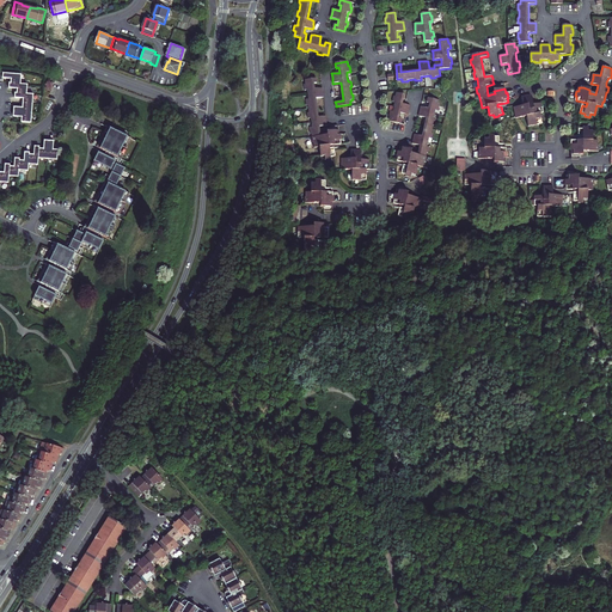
[(28,85),(22,84),(22,75),(4,74),(4,72),(0,71),(0,80),(1,80),(4,80),(4,78),(12,79),(11,84),(10,84),(10,85),(10,89),(18,89),(17,93),(16,93),(16,96),(16,98),(24,98),(23,108),(14,108),(14,110),(13,115),(13,116),(22,117),(22,122),(31,123),(34,95),(28,95),(28,85)]
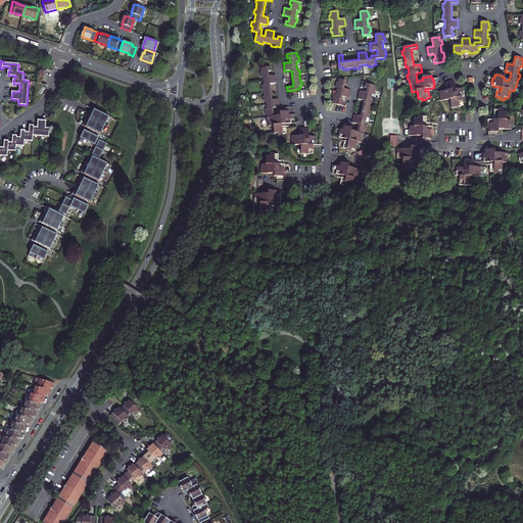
[(277,115),(275,116),(274,107),(280,107),(280,104),(279,101),(279,99),(273,100),(271,84),(277,83),(277,81),(276,78),(276,76),(270,77),(269,72),(271,70),(271,67),(260,68),(262,72),(259,73),(260,78),(263,77),(264,85),(262,85),(263,90),(264,90),(265,93),(265,96),(263,96),(264,101),(267,101),(267,108),(265,108),(266,113),(267,113),(268,122),(269,122),(269,126),(274,126),(275,134),(278,133),(279,136),(283,135),(282,132),(282,127),(282,125),(287,124),(290,124),(290,120),(292,120),(291,114),(290,114),(289,108),(286,108),(282,108),(282,112),(280,112),(280,115),(277,115)]
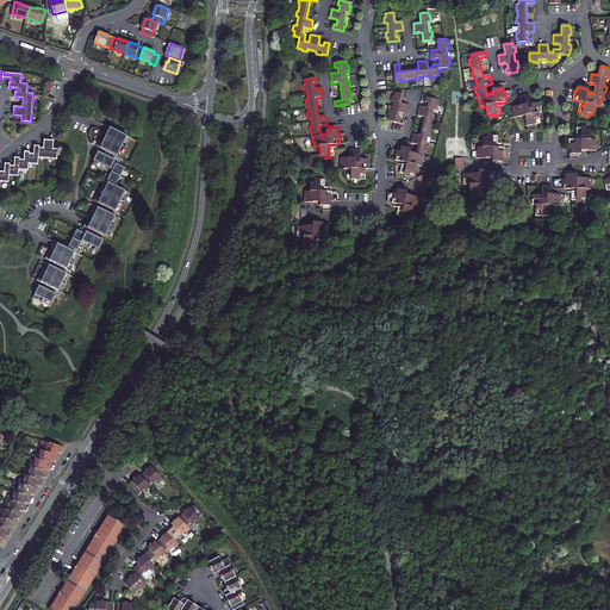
[(394,101),(393,106),(392,111),(390,111),(388,116),(390,117),(388,120),(399,123),(400,118),(398,118),(399,112),(406,114),(408,112),(409,107),(409,105),(402,104),(404,94),(396,92),(394,97),(393,95),(392,101),(394,101)]
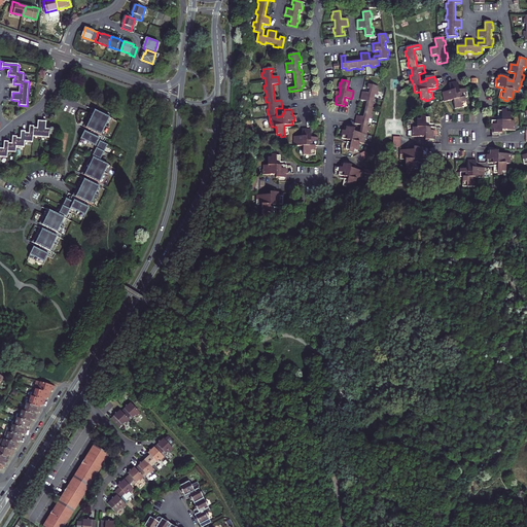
[(455,109),(467,106),(466,104),(466,103),(465,98),(467,97),(467,96),(466,90),(464,90),(459,91),(458,84),(457,82),(450,83),(451,91),(448,92),(443,93),(445,102),(454,100),(455,109)]
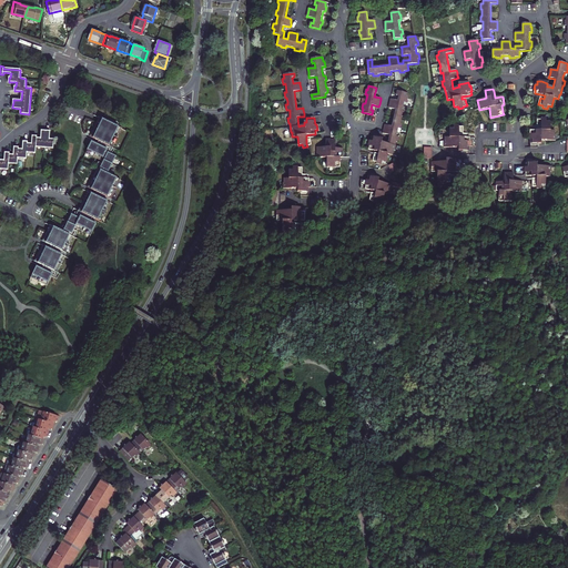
[(389,135),(387,143),(385,143),(382,142),(382,139),(379,138),(381,134),(376,133),(373,133),(371,141),(369,140),(368,145),(369,146),(369,148),(368,150),(375,151),(379,152),(378,154),(375,154),(374,156),(373,161),(376,162),(376,163),(381,164),(382,162),(386,162),(387,154),(393,155),(394,151),(395,151),(397,142),(398,142),(399,138),(397,137),(398,129),(402,129),(403,123),(402,123),(403,117),(404,117),(406,111),(403,111),(404,102),(407,103),(408,98),(406,98),(407,93),(397,91),(396,95),(398,95),(397,101),(391,99),(391,101),(389,105),(388,108),(396,109),(392,127),(385,124),(384,127),(383,131),(383,133),(389,135)]
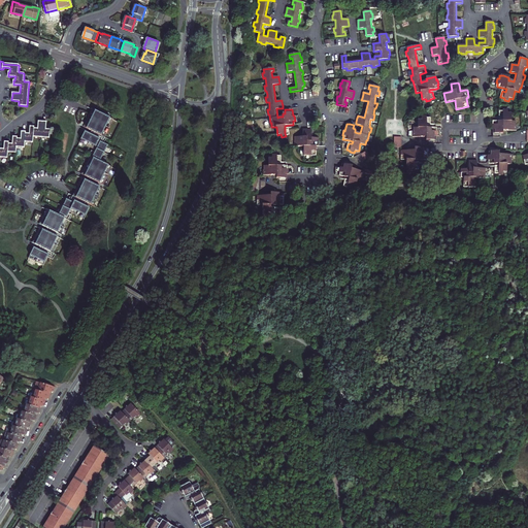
[(105,137),(113,120),(93,109),(84,127),(105,137)]
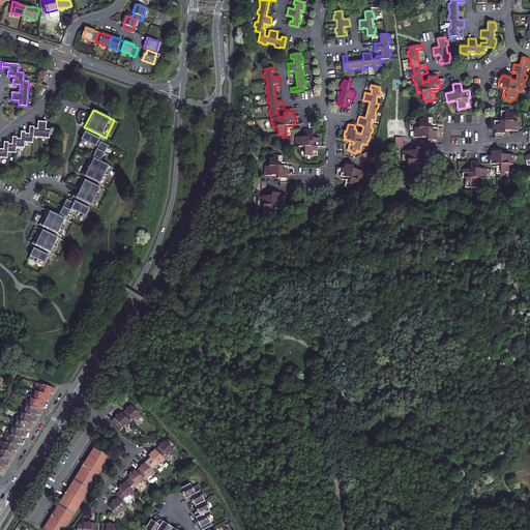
[(505,112),(502,112),(501,112),(501,115),(501,119),(505,119),(505,122),(500,122),(495,121),(495,123),(495,125),(494,125),(494,130),(495,130),(495,139),(502,139),(505,138),(505,131),(508,130),(514,130),(519,130),(519,126),(518,126),(518,122),(513,122),(513,114),(509,114),(509,111),(505,111),(505,112)]
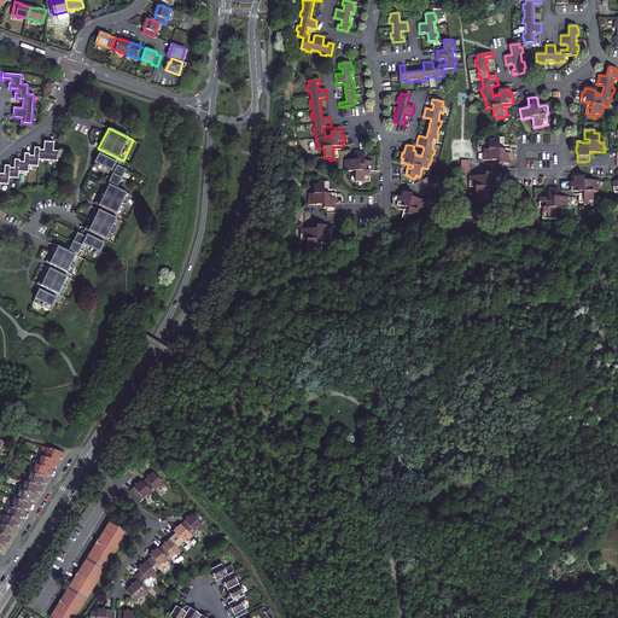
[(499,161),(499,164),(505,164),(511,164),(511,159),(512,159),(512,155),(511,153),(511,151),(511,150),(502,150),(500,150),(500,147),(503,147),(503,141),(503,139),(500,139),(500,136),(494,136),(494,140),(490,140),(489,150),(484,150),(484,155),(483,155),(483,161),(491,161),(499,161)]
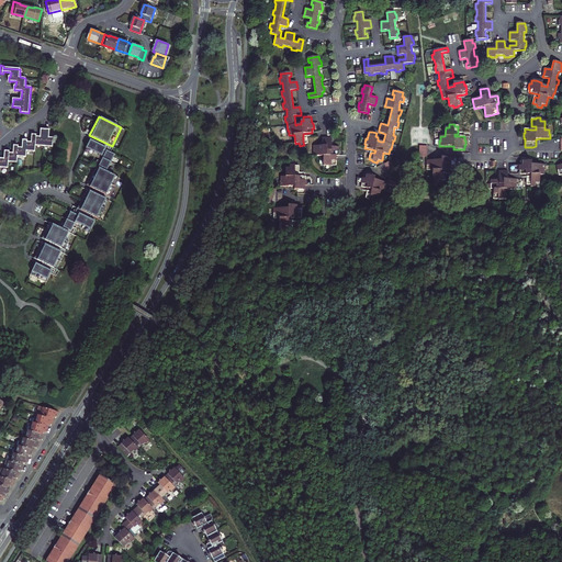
[(35,152),(35,146),(44,146),(53,147),(54,138),(48,137),(49,130),(47,130),(44,130),(41,130),(41,137),(36,136),(36,135),(34,135),(32,135),(31,143),(27,142),(27,141),(25,141),(23,139),(22,148),(19,147),(19,146),(17,146),(14,146),(13,154),(10,153),(9,152),(7,150),(4,150),(4,159),(0,158),(0,167),(8,168),(9,161),(17,163),(18,156),(25,157),(26,150),(35,152)]
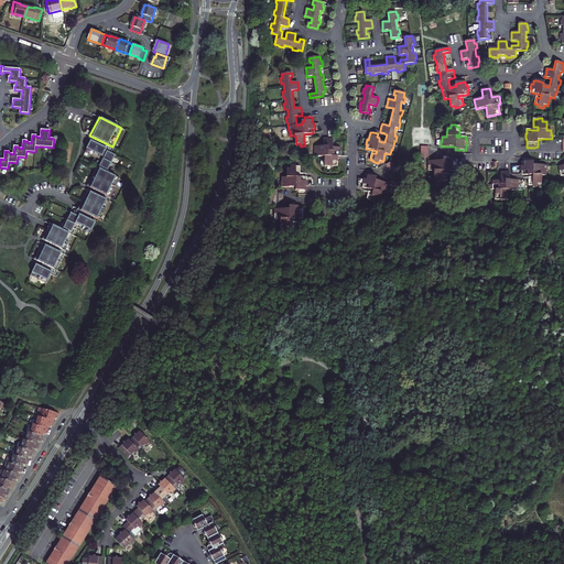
[(333,139),(324,139),(324,147),(320,147),(315,147),(315,156),(325,156),(325,165),(337,165),(337,163),(337,161),(338,161),(338,159),(338,156),(340,156),(340,148),(336,148),(333,148),(333,141),(333,139)]
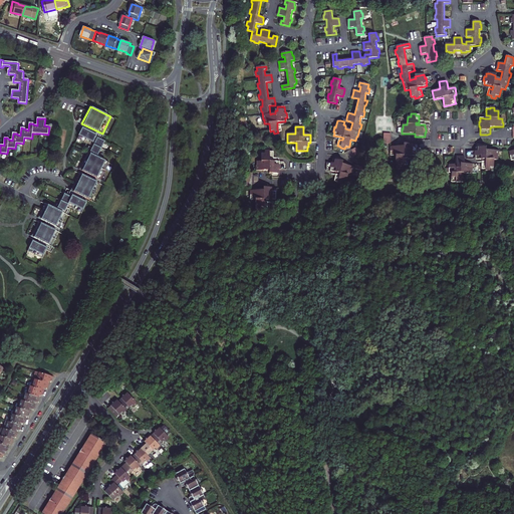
[(79,136),(93,143),(97,136),(83,129),(79,136)]
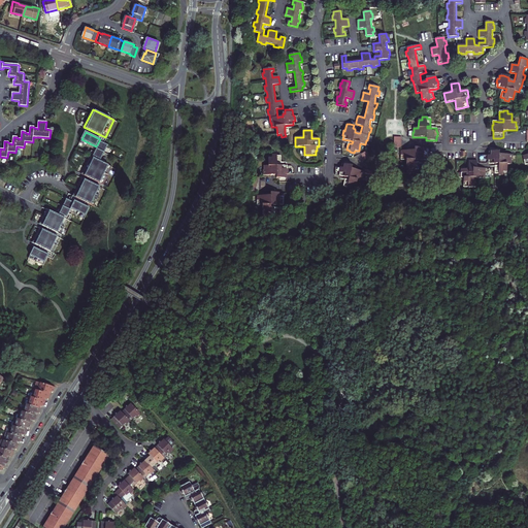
[(101,160),(108,145),(100,141),(93,156),(101,160)]
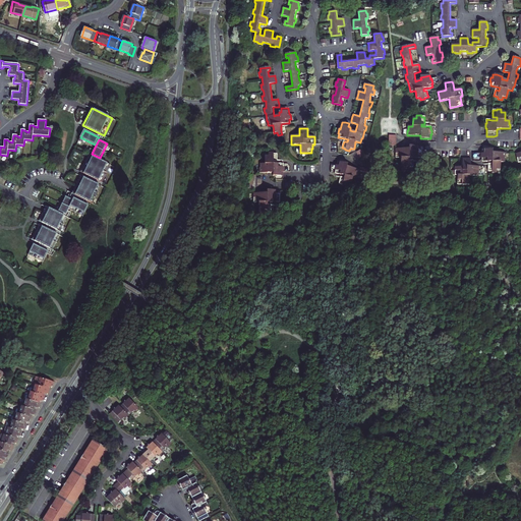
[(399,149),(396,149),(396,158),(401,158),(401,169),(409,169),(409,168),(412,168),(413,164),(413,161),(409,161),(409,158),(412,158),(419,158),(421,158),(421,150),(419,150),(419,147),(412,146),(410,146),(410,149),(405,149),(399,149)]
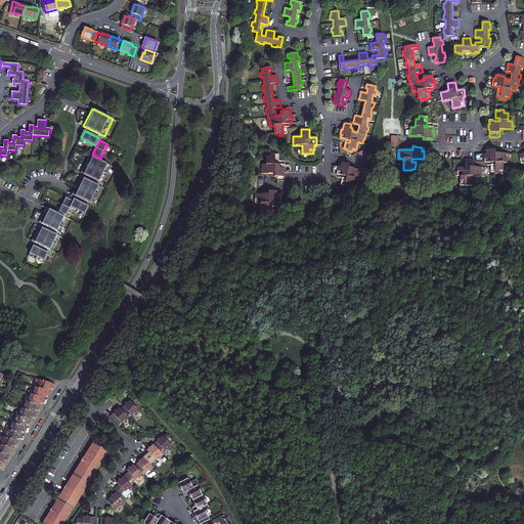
[(488,146),(485,146),(485,155),(484,155),(484,159),(485,159),(485,161),(485,163),(491,163),(495,163),(495,165),(491,165),(491,170),(491,172),(494,172),(495,174),(499,174),(499,171),(503,171),(504,163),(508,163),(508,159),(509,159),(509,155),(509,154),(503,154),(495,154),(495,150),(493,150),(493,146),(492,146),(488,146)]
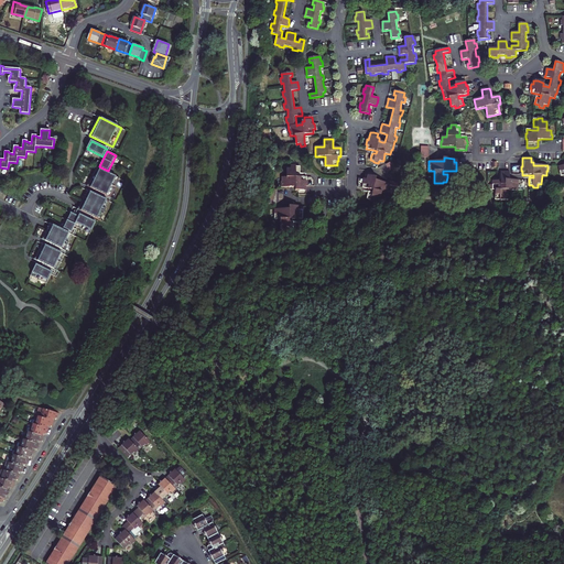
[(390,171),(391,170),(397,167),(393,162),(387,164),(390,171)]
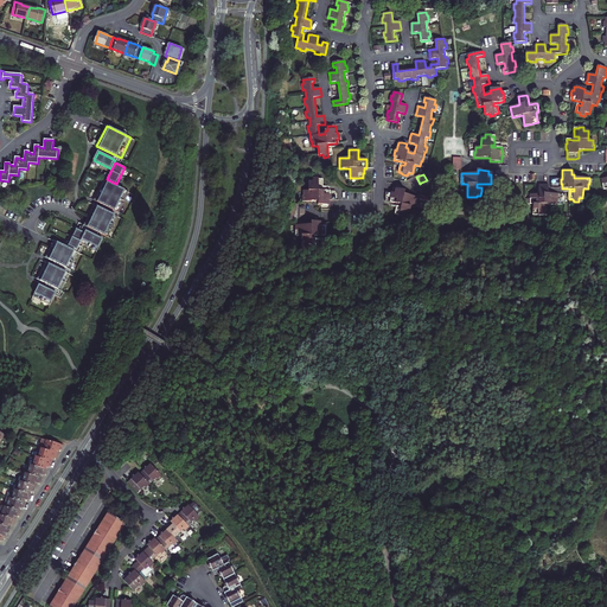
[(330,200),(331,200),(331,195),(330,195),(330,191),(327,191),(321,191),(319,191),(319,187),(323,187),(323,181),(323,179),(319,179),(319,178),(313,178),(313,181),(310,181),(310,191),(304,191),(304,196),(304,202),(308,202),(319,202),(319,205),(321,205),(323,209),(326,209),(330,209),(330,200)]
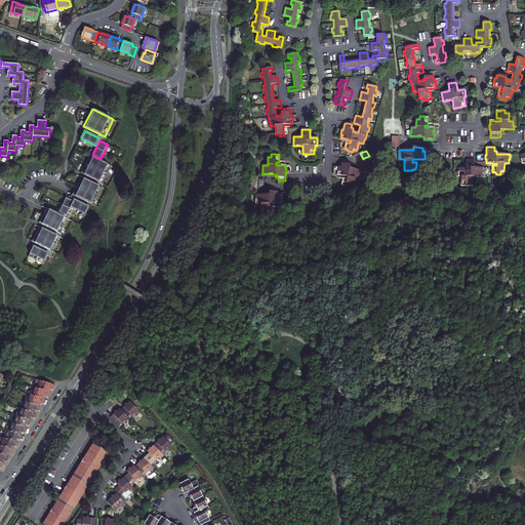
[(112,166),(91,156),(90,156),(81,173),(103,184),(112,166)]
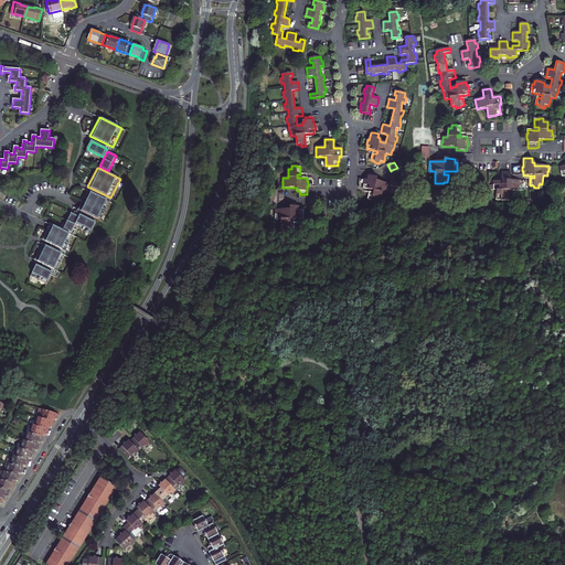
[(369,195),(368,200),(372,201),(371,202),(376,203),(376,200),(381,201),(382,192),(387,193),(388,189),(390,189),(391,184),(384,182),(376,181),(376,178),(374,177),(374,174),(375,172),(372,172),(368,171),(365,179),(364,179),(363,184),(364,184),(364,185),(363,188),(369,189),(374,191),(373,193),(370,192),(369,195)]
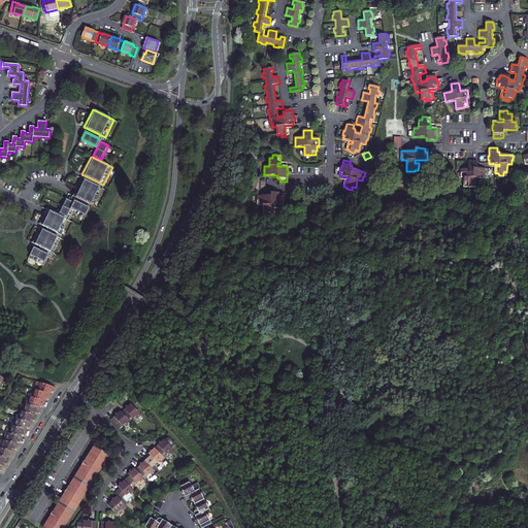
[(461,177),(464,177),(464,179),(464,187),(475,187),(475,177),(485,178),(485,168),(480,168),(476,168),(476,161),(469,161),(469,164),(469,169),(463,169),(462,169),(461,175),(461,177)]
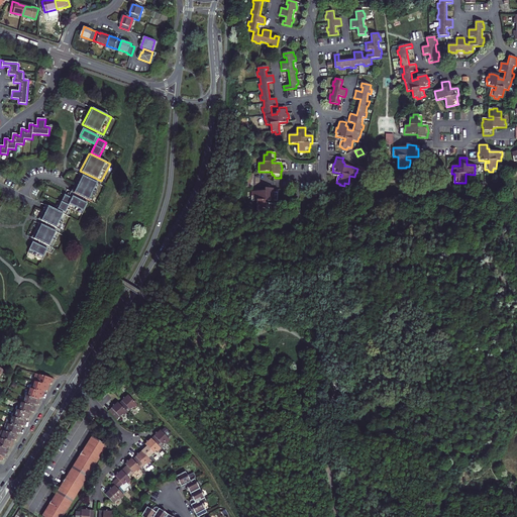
[(101,185),(80,175),(74,188),(72,192),(93,202),(101,185)]
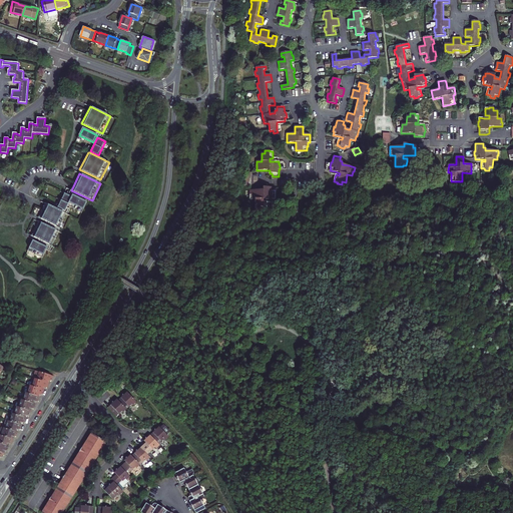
[(262,190),(259,190),(257,190),(253,190),(251,190),(250,190),(250,199),(255,199),(255,209),(263,209),(264,208),(267,208),(267,205),(267,203),(267,201),(264,201),(264,199),(267,199),(270,199),(273,199),(276,199),(276,191),(274,191),(273,187),(264,187),(264,190),(262,190)]
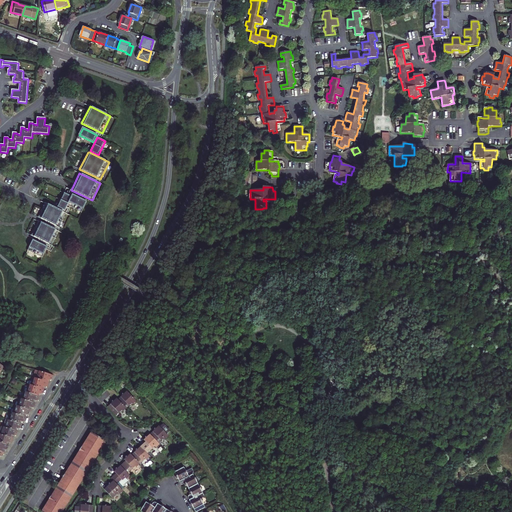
[(73,195),(72,197),(65,193),(58,207),(65,210),(68,205),(82,212),(87,202),(73,195)]
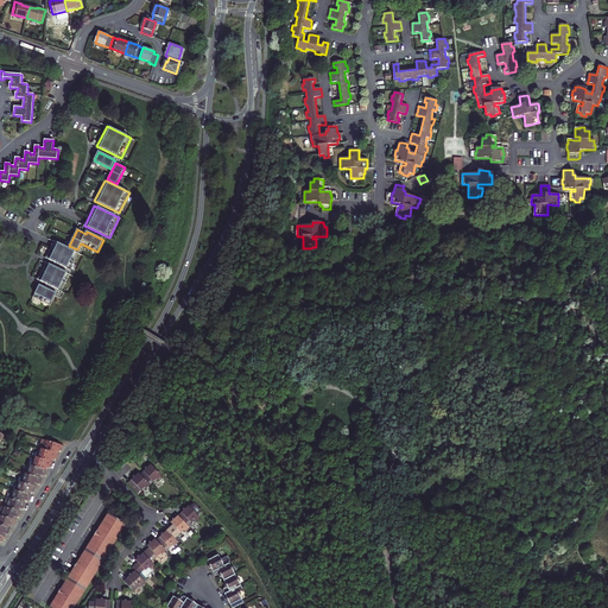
[(46,258),(70,270),(78,253),(54,241),(52,246),(50,251),(46,258)]
